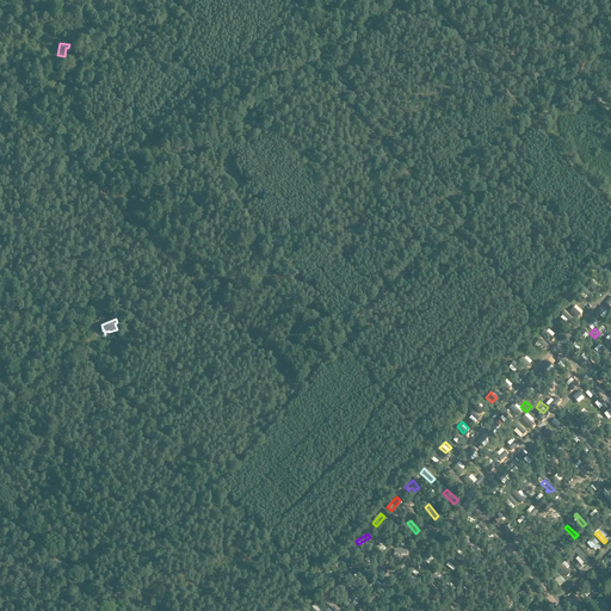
[(591,541),(587,543),(592,549),(596,547),(598,550),(602,547),(594,538),(591,541)]
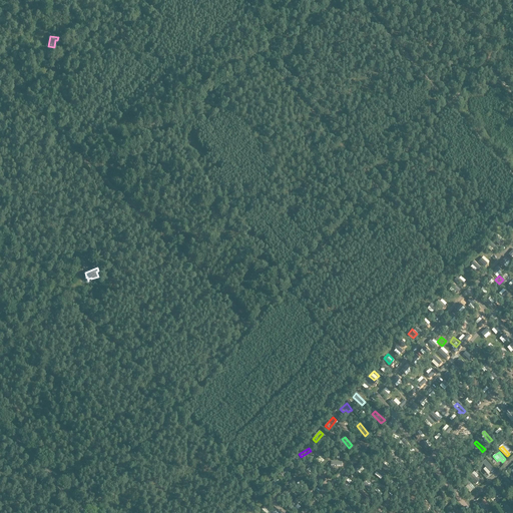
[(491,473),(495,470),(485,460),(482,463),(491,473)]
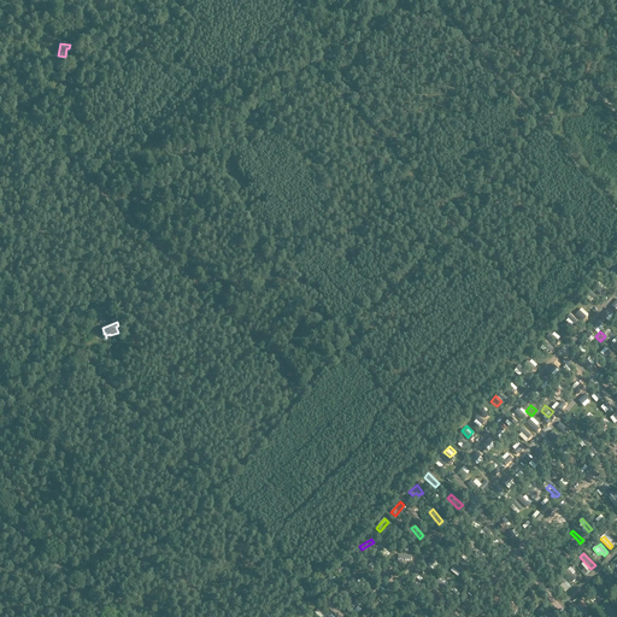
[(354,563),(352,558),(339,565),(342,570),(354,563)]
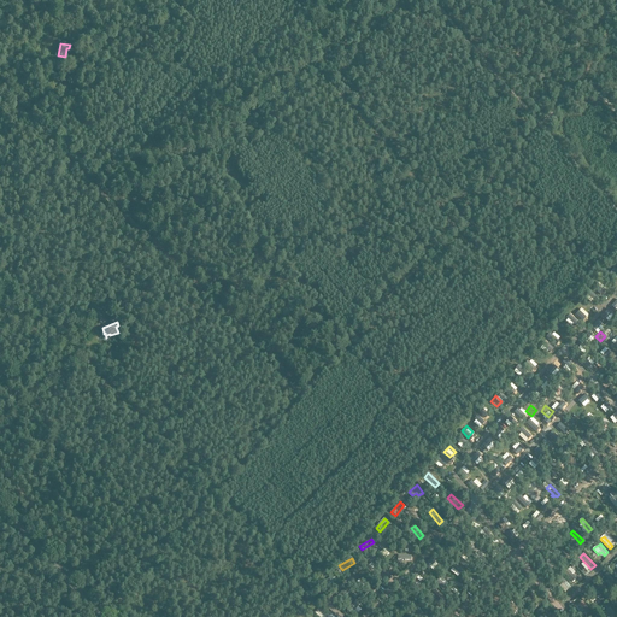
[(548,560),(546,563),(556,570),(558,568),(548,560)]
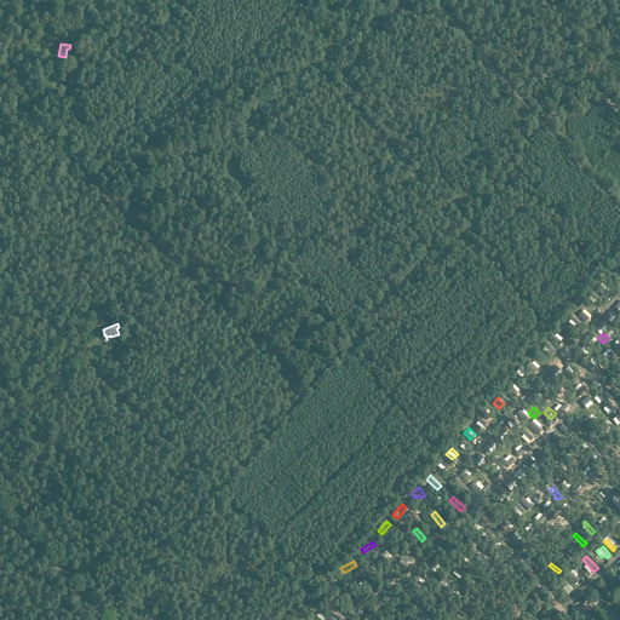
[(389,572),(380,580),(383,584),(384,583),(383,583),(385,580),(389,583),(392,579),(389,577),(391,574),(389,572)]
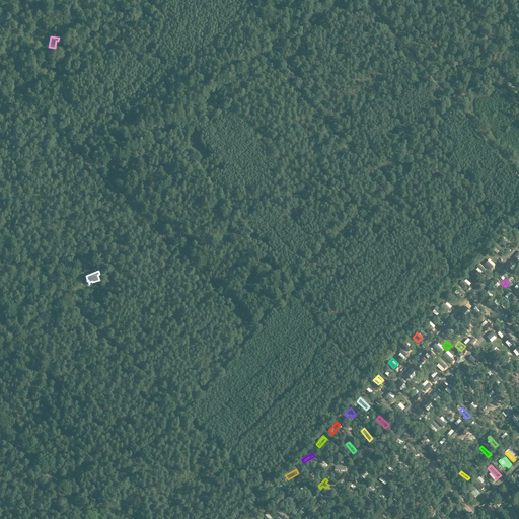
[(485,487),(477,479),(474,483),(482,490),(485,487)]
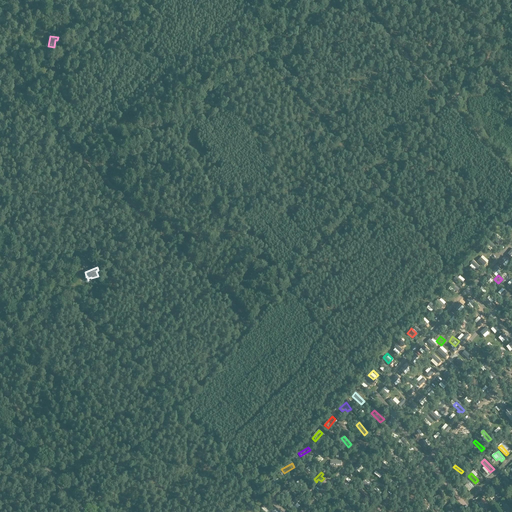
[(511,485),(504,476),(502,478),(507,485),(505,486),(508,489),(511,485)]
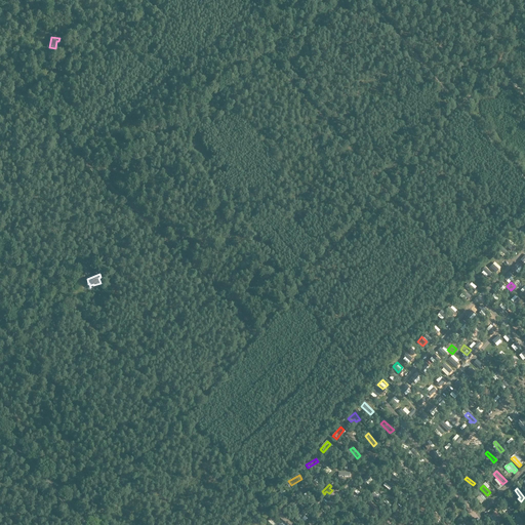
[(286,493),(284,489),(274,496),(277,500),(286,493)]
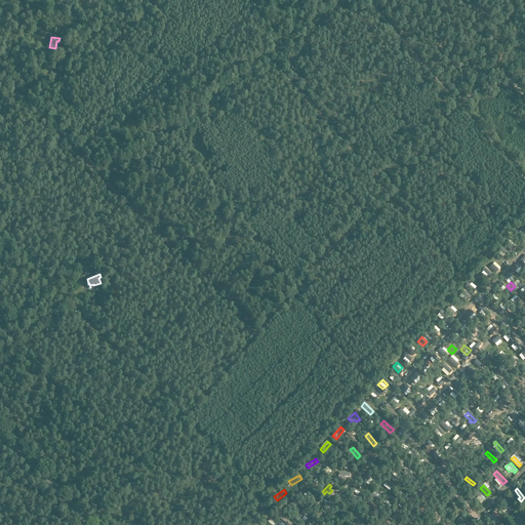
[(476,493),(479,496),(484,501),(484,502),(487,499),(478,491),(476,493)]
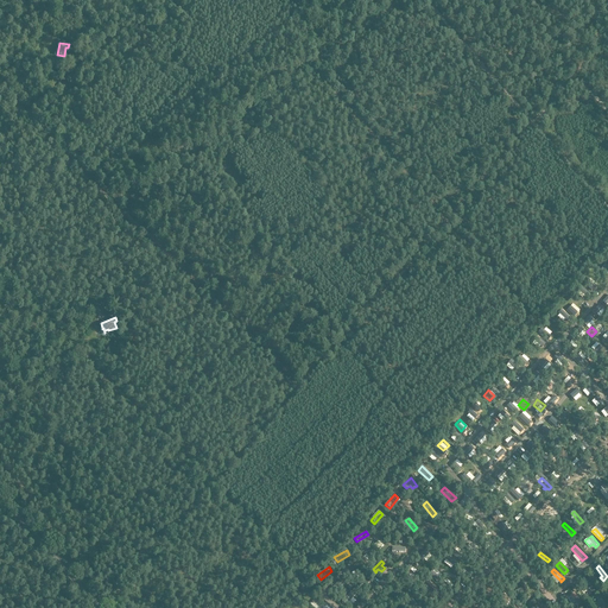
[(371,577),(367,574),(361,581),(362,581),(360,583),(362,586),(363,583),(366,586),(368,583),(366,581),(371,577)]
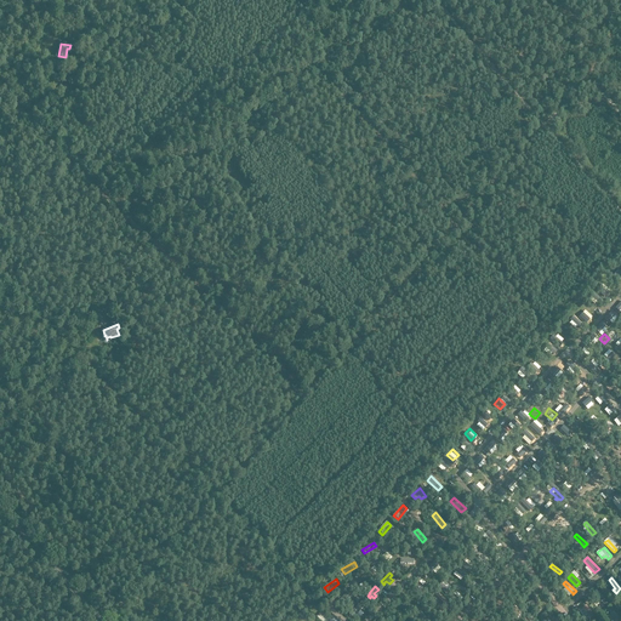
[(596,599),(598,602),(600,600),(602,602),(605,599),(597,588),(593,591),(598,598),(596,599)]
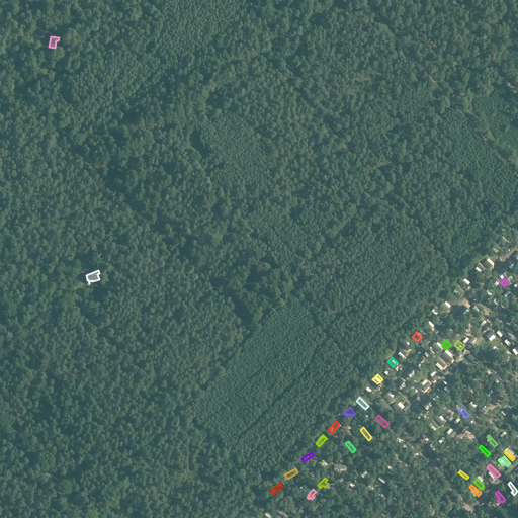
[(451,504),(445,493),(441,495),(444,501),(441,503),(443,508),(451,504)]
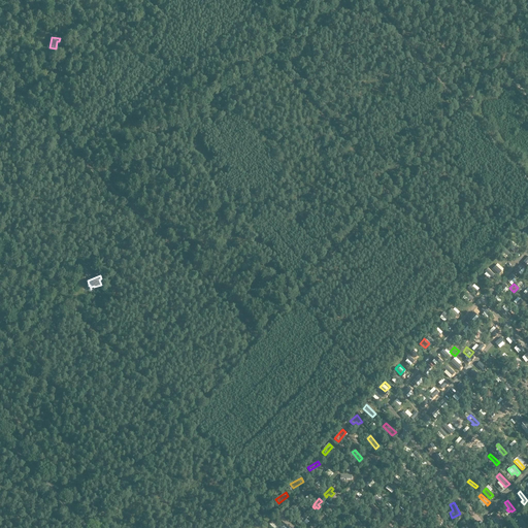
[(298,507),(295,504),(288,512),(291,515),(298,507)]
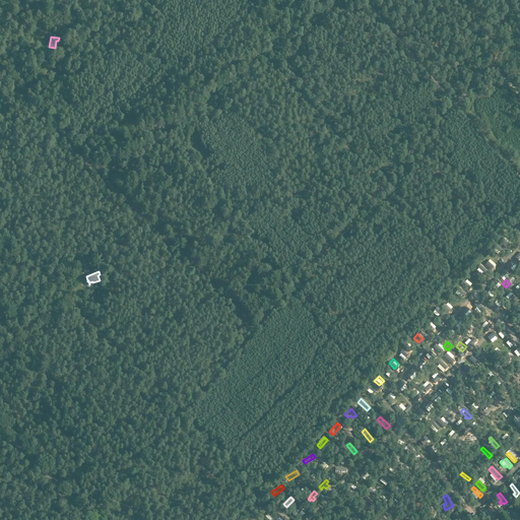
[(368,501),(363,506),(369,511),(371,509),(371,508),(373,505),(368,501)]
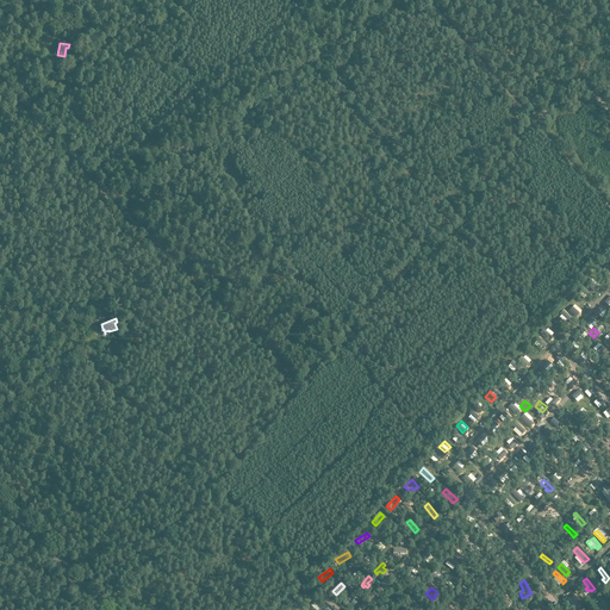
[(398,601),(402,597),(392,589),(388,592),(398,601)]
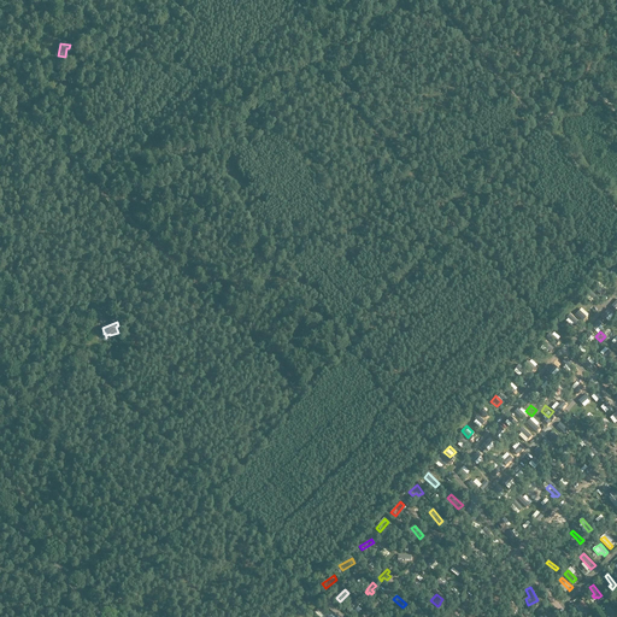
[(362,604),(357,600),(347,610),(351,613),(362,604)]
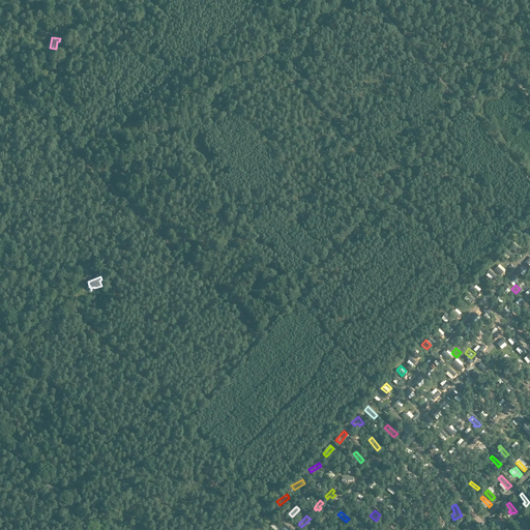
[(440,517),(437,519),(443,526),(445,524),(440,517)]
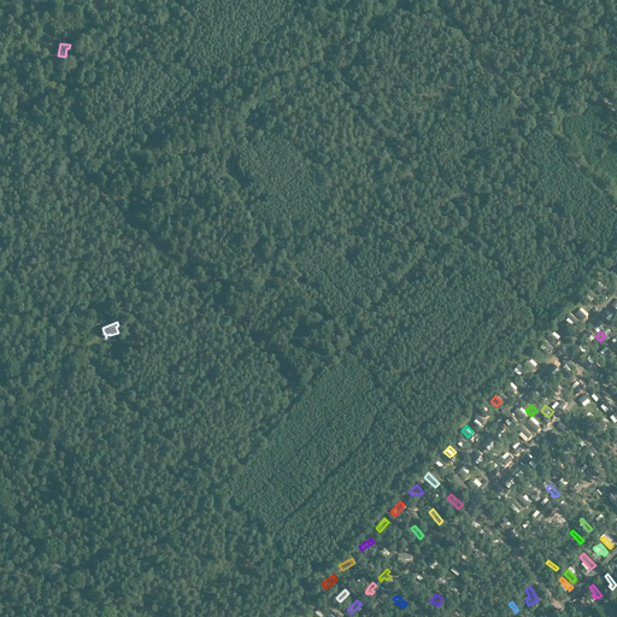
[(587,613),(591,611),(583,601),(579,604),(587,613)]
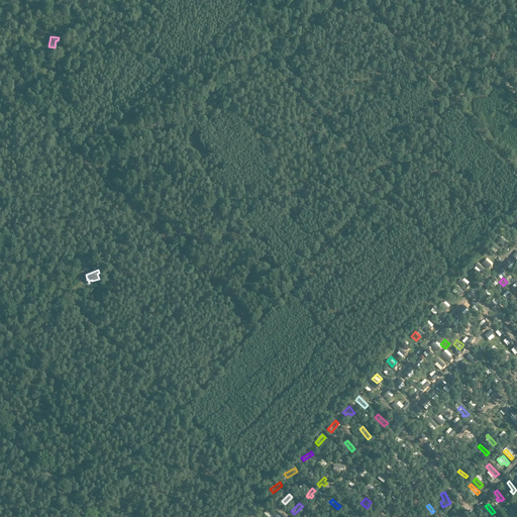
[(508,509),(513,516),(516,514),(510,507),(508,509)]
